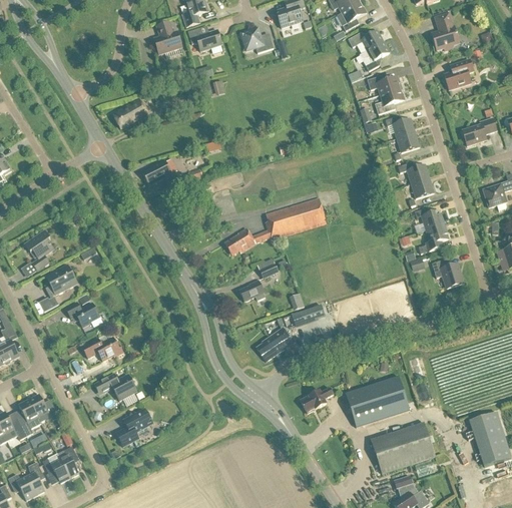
[(183,0),(187,12),(181,13),(185,26),(198,21),(196,13),(207,10),(204,1),(203,0),(183,0)]
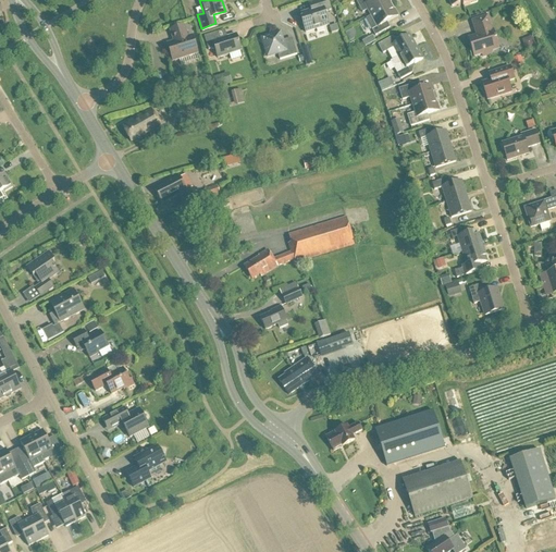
[(307,0),(309,8),(300,10),(303,19),(301,19),(305,28),(328,22),(323,8),(330,5),(328,0),(307,0)]
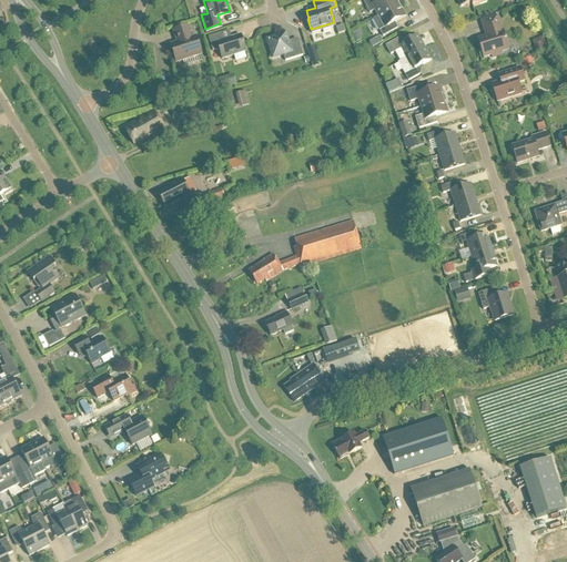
[(374,7),(377,12),(397,1),(396,0),(364,0),(368,9),(374,7)]
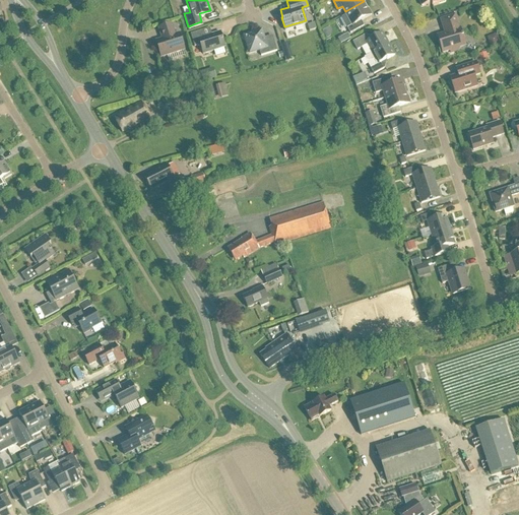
[(364,1),(345,11),(340,14),(349,30),(363,22),(361,17),(371,11),(368,6),(367,6),(364,1)]
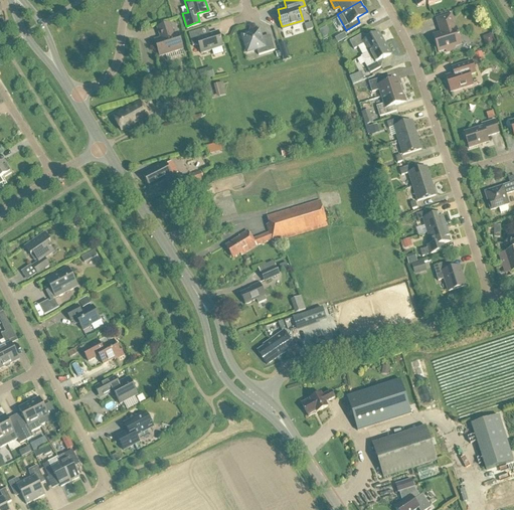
[(454,25),(450,11),(436,16),(440,29),(432,32),(438,49),(445,46),(446,49),(453,46),(459,36),(455,24),(454,25)]
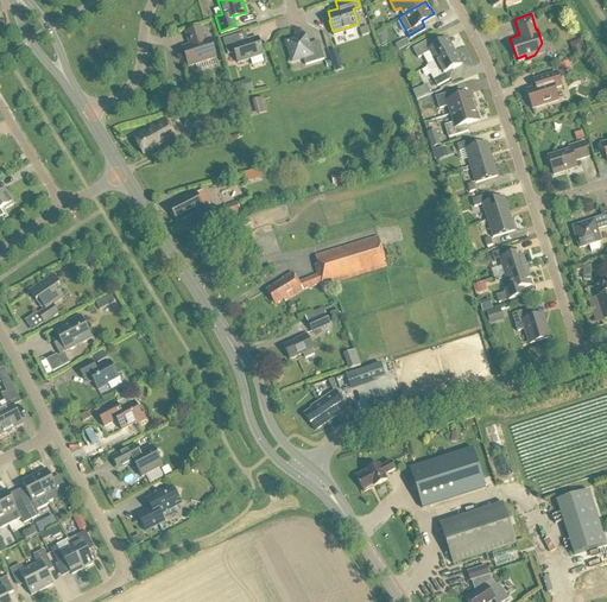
[(366,23),(359,25),(361,32),(368,30),(366,23)]
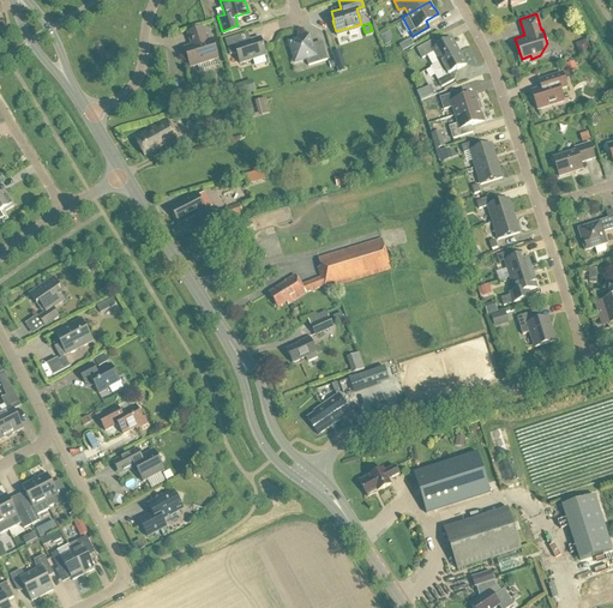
[(205,37),(202,25),(187,30),(191,42),(184,44),(190,64),(216,54),(210,36),(205,37)]
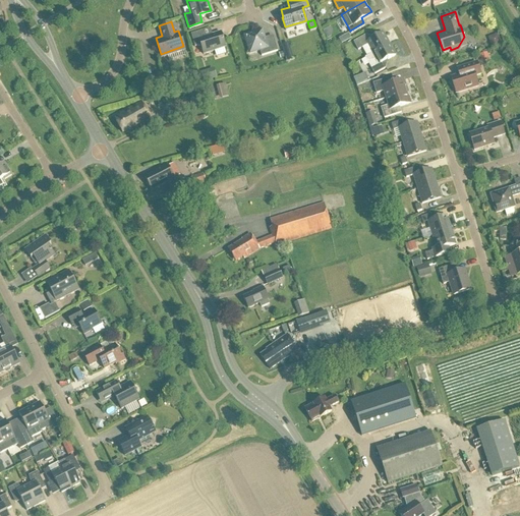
[(265,38),(262,26),(244,33),(249,50),(258,47),(261,53),(277,48),(273,36),(265,38)]
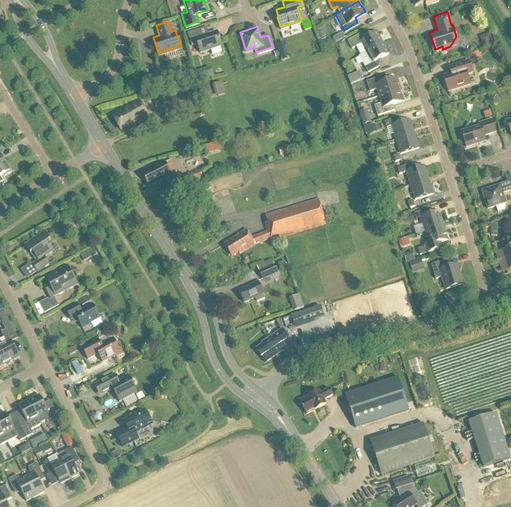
[(198,34),(196,27),(187,30),(191,43),(196,41),(199,50),(221,43),(216,28),(198,34)]
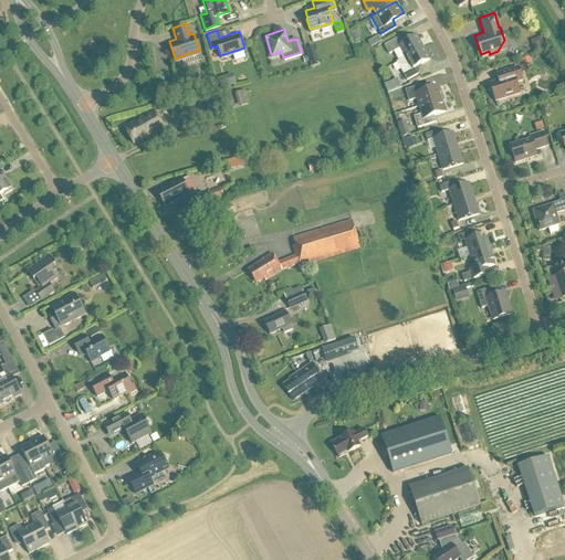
[(399,44),(405,54),(421,44),(416,32),(401,40),(397,33),(383,42),(388,51),(399,44)]
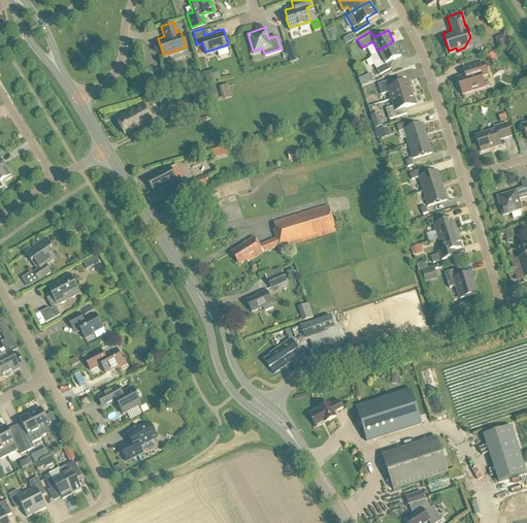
[(355,36),(353,31),(342,36),(344,41),(355,36)]
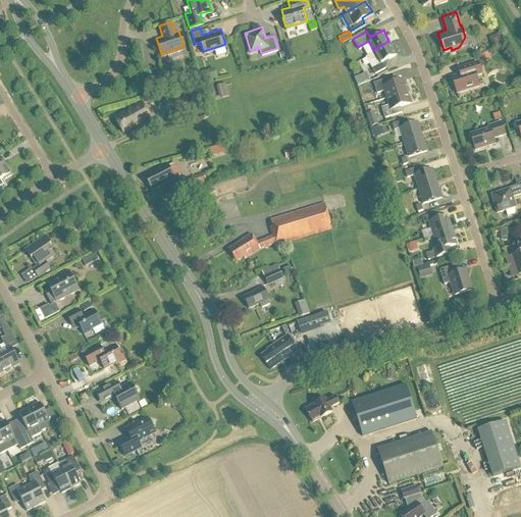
[(498,31),(488,34),(491,43),(501,40),(498,31)]
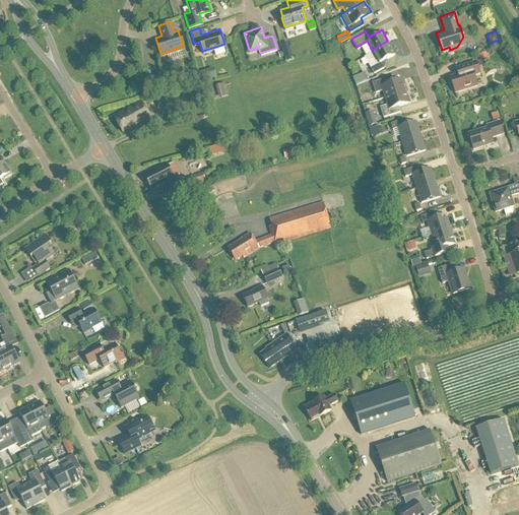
[(387,41),(372,50),(364,54),(373,71),(384,65),(381,59),(393,52),(387,41)]
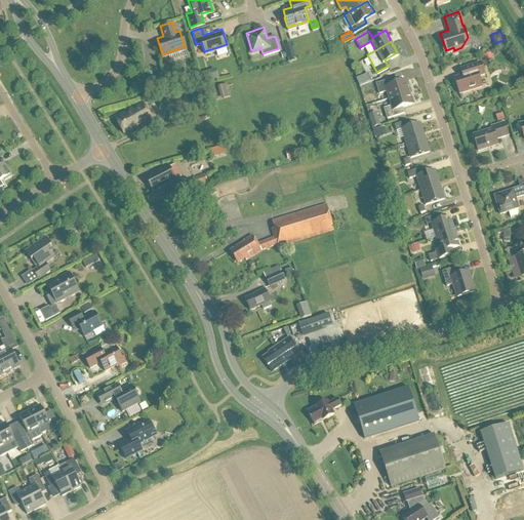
[(482,51),(484,60),(492,57),(489,49),(482,51)]
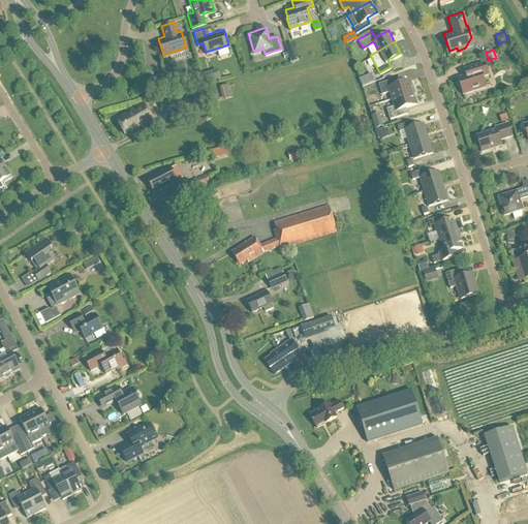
[(487,72),(483,60),(463,66),(465,72),(457,75),(462,91),(485,84),(482,74),(487,72)]
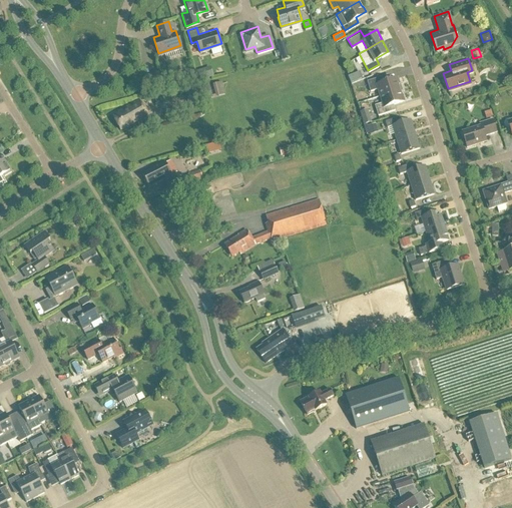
[(209,64),(194,69),(195,71),(197,78),(198,78),(202,77),(212,74),(209,64)]
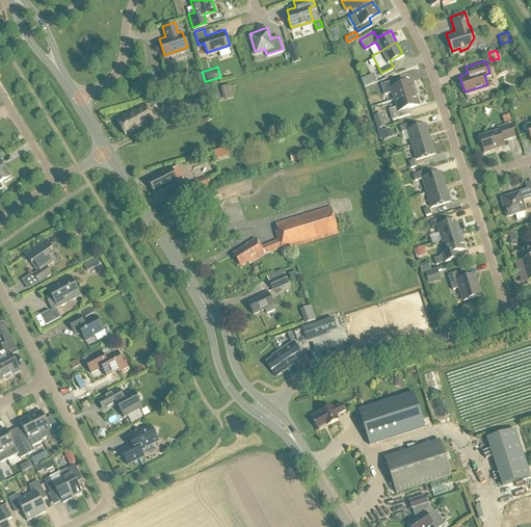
[(367,81),(378,75),(375,69),(364,75),(367,81)]
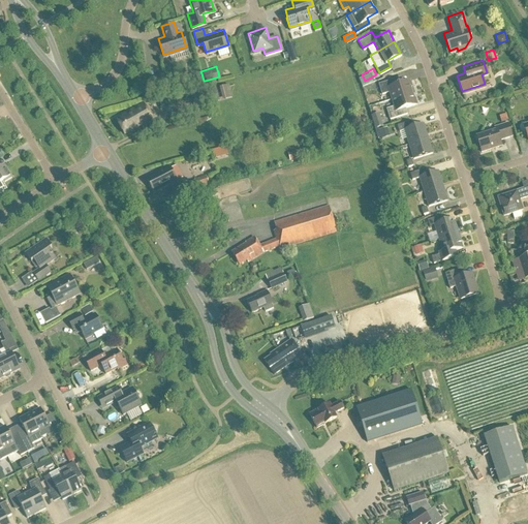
[(149,74),(153,91),(166,88),(162,71),(149,74)]
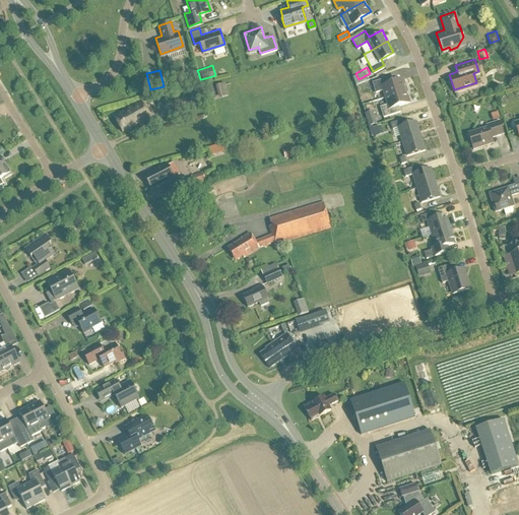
[(382,87),(385,94),(404,88),(402,82),(404,82),(402,76),(391,79),(389,74),(372,79),(375,89),(382,87)]
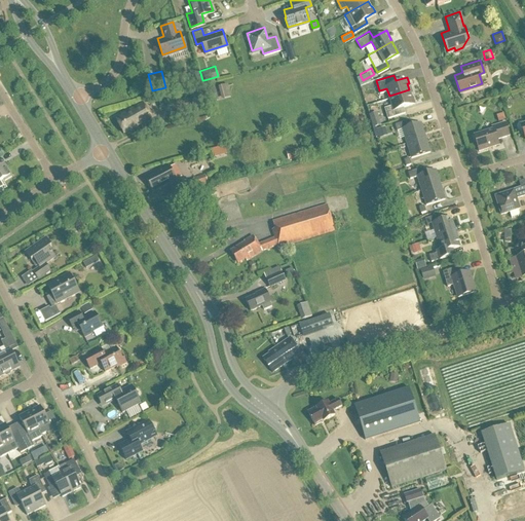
[(227,81),(218,83),(221,97),(230,94),(227,81)]
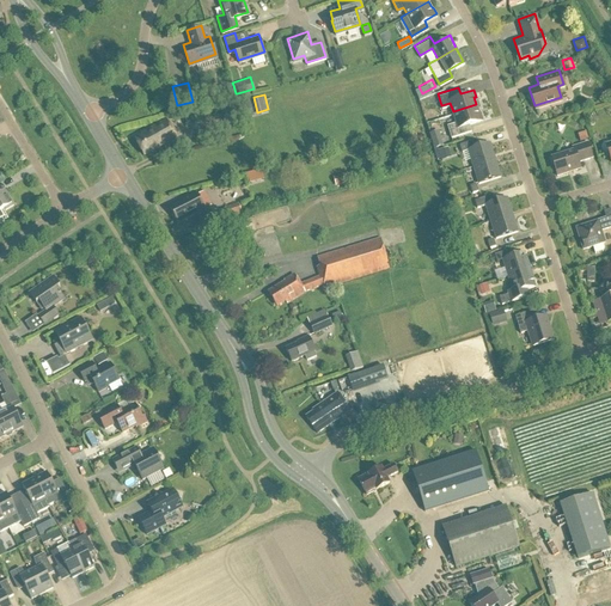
[(476,104),(453,111),(456,120),(446,122),(450,135),(470,128),(469,122),(482,117),(480,110),(478,110),(476,104)]
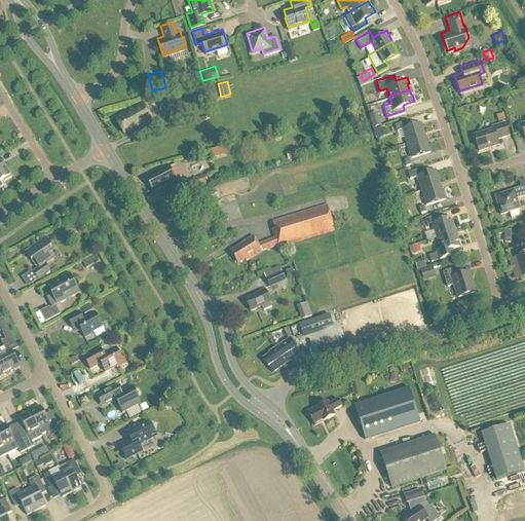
[(151,118),(142,101),(123,110),(123,111),(114,116),(122,131),(139,121),(140,124),(151,118)]
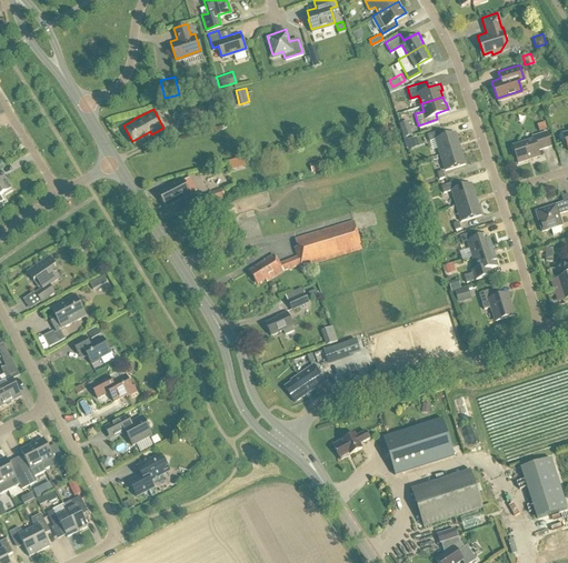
[(434,137),(439,152),(459,146),(455,130),(444,133),(441,127),(427,131),(429,139),(434,137)]
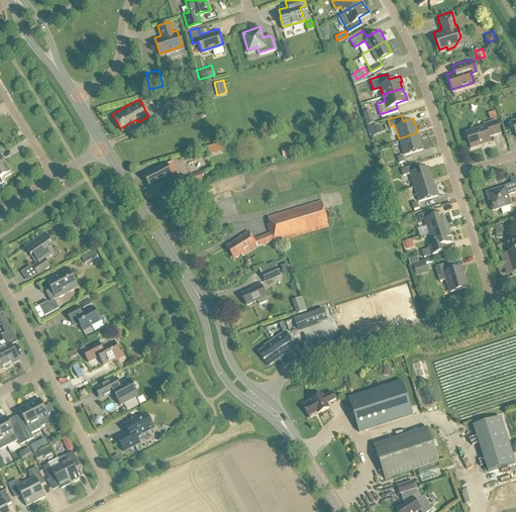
[(500,130),(495,117),(483,121),(484,124),(465,130),(470,146),(490,139),(488,134),(500,130)]
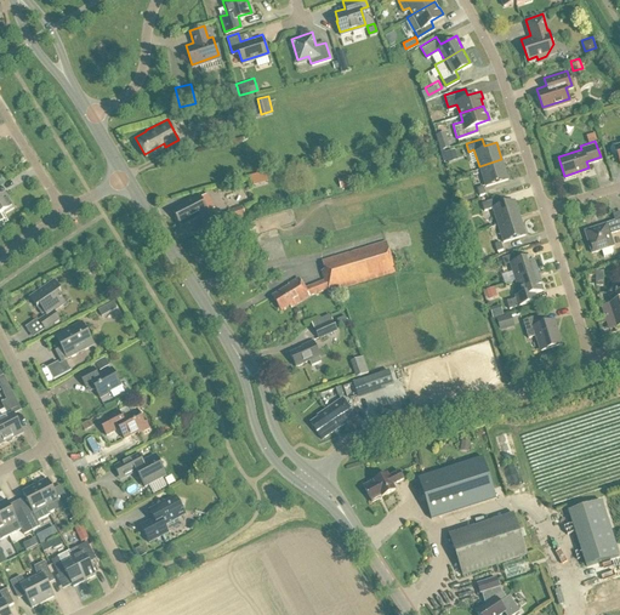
[(501,159),(479,166),(484,183),(507,176),(501,159)]
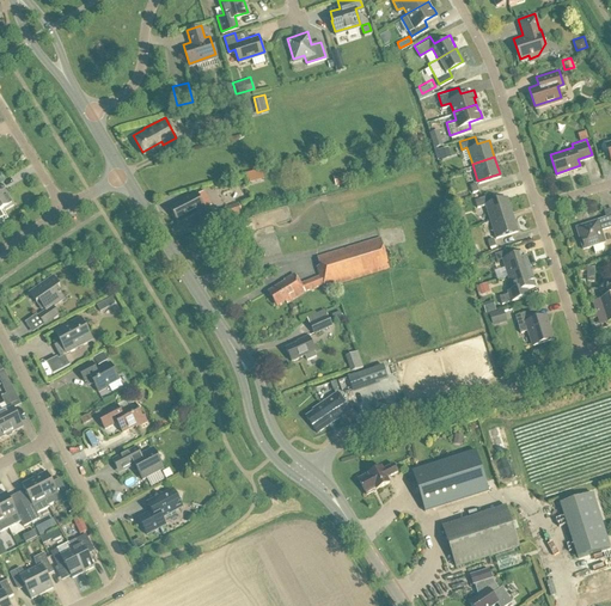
[(343,169),(333,172),(336,182),(352,177),(349,169),(343,170),(343,169)]
